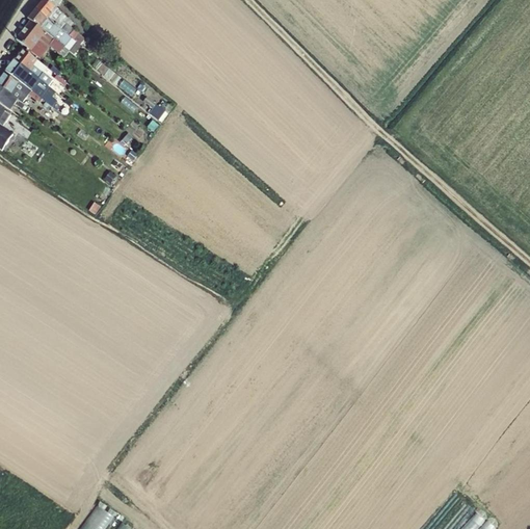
[(38,0),(34,6),(47,17),(48,15),(75,35),(79,30),(71,25),(74,21),(54,6),(58,0),(38,0)]
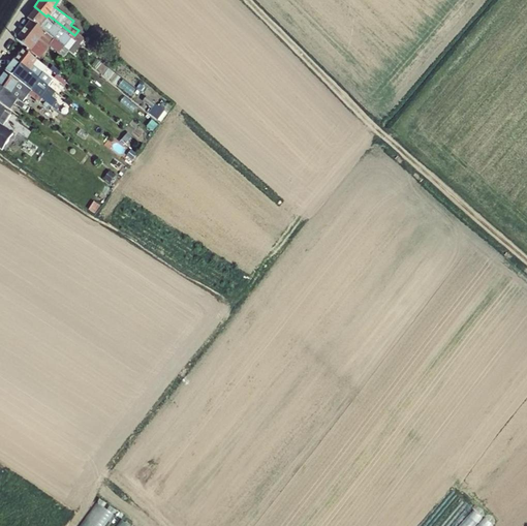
[(74,38),(47,17),(34,6),(27,16),(30,19),(65,47),(67,49),(74,38)]
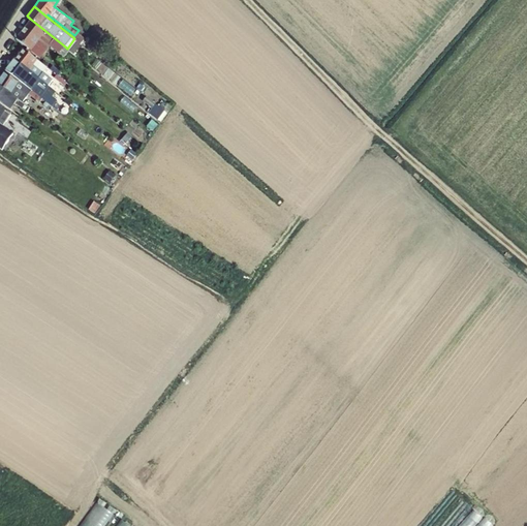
[(65,47),(30,19),(16,36),(34,52),(39,44),(43,48),(48,41),(56,48),(57,45),(63,51),(65,47)]
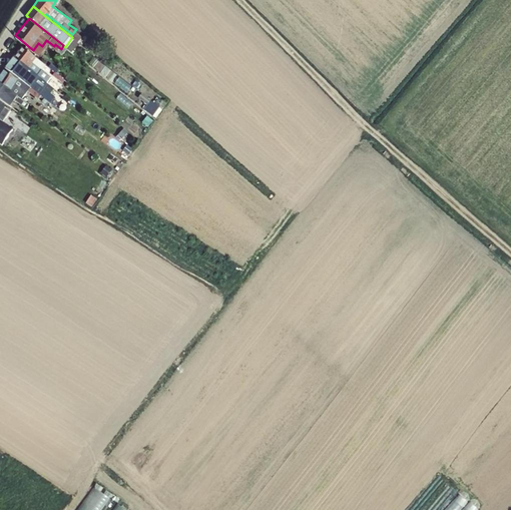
[(38,43),(33,50),(37,53),(42,46),(38,43)]
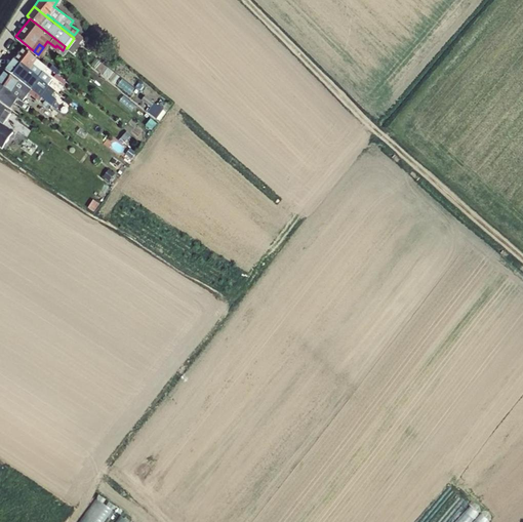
[(42,67),(45,64),(22,46),(13,56),(44,80),(47,82),(51,77),(42,70),(44,68),(42,67)]
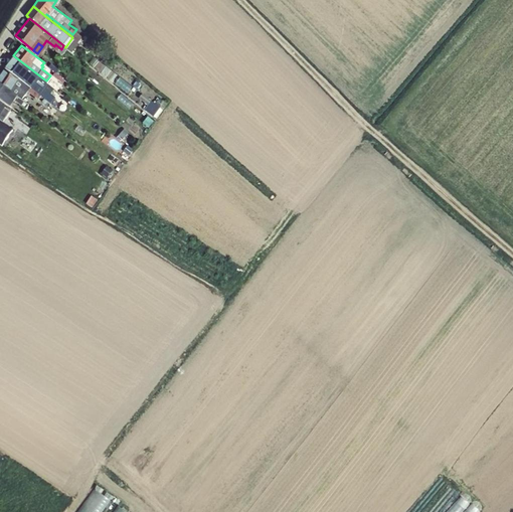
[(43,78),(13,55),(5,66),(18,76),(41,94),(48,99),(51,95),(38,84),(43,78)]
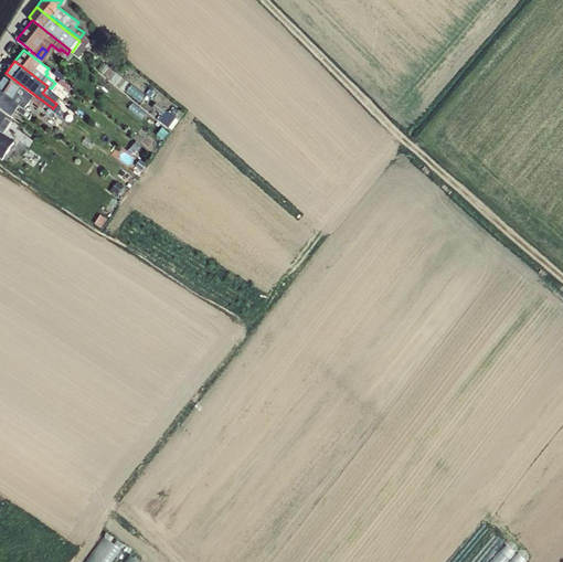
[(4,75),(0,81),(0,88),(20,104),(27,95),(42,107),(45,103),(20,84),(18,86),(4,75)]
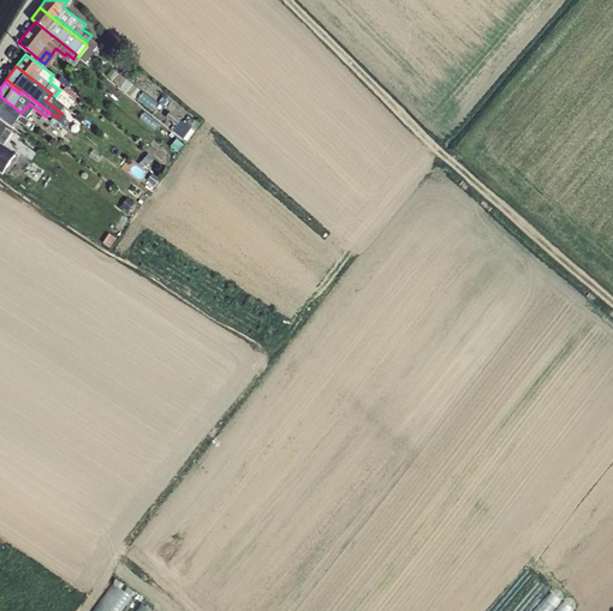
[(30,119),(22,113),(0,96),(0,118),(9,124),(21,132),(25,125),(30,127),(34,123),(30,119)]
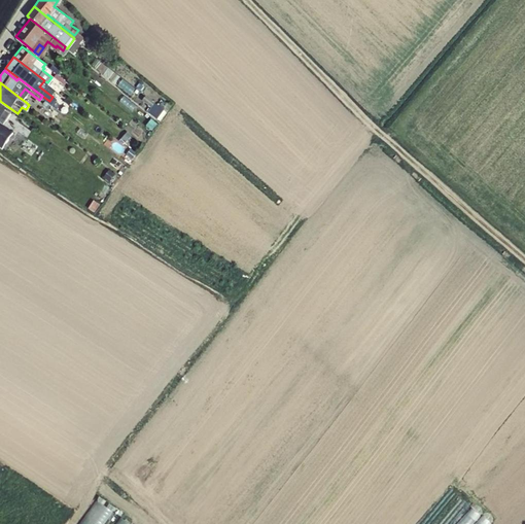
[(160,104),(154,100),(147,109),(152,113),(160,104)]
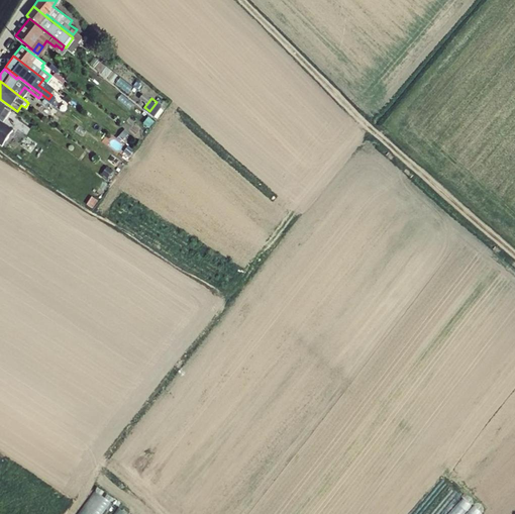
[(10,110),(0,103),(0,143),(1,144),(12,129),(2,122),(10,110)]
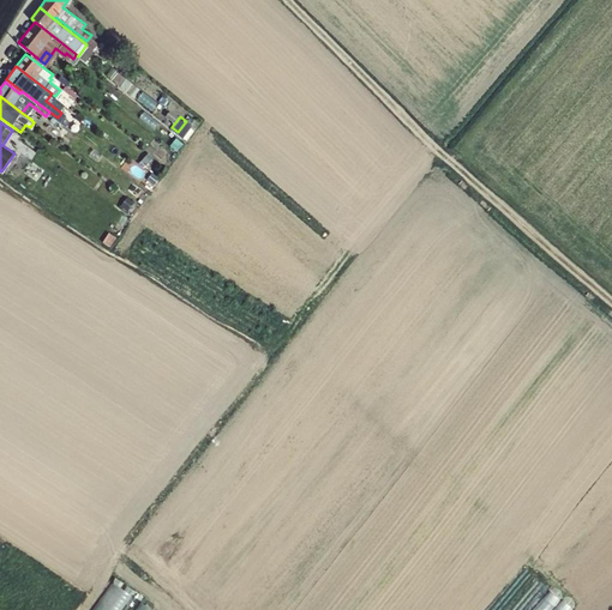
[(144,164),(138,159),(131,169),(136,174),(144,164)]
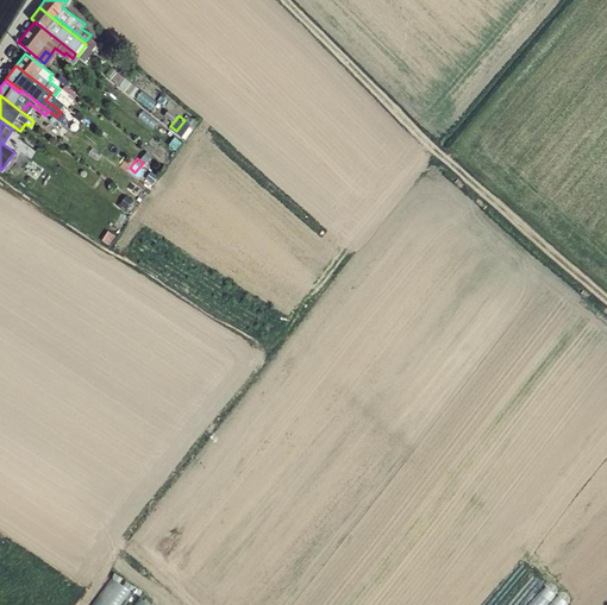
[(144,166),(139,175),(150,183),(156,175),(144,166)]
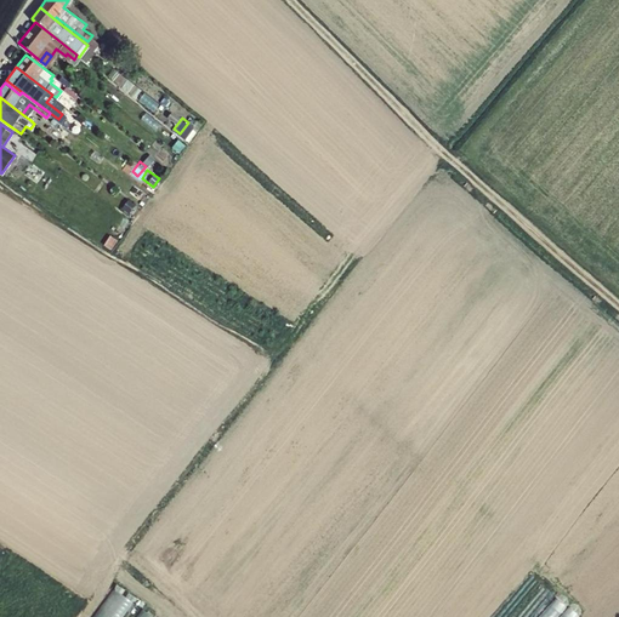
[(89,616),(119,616),(134,599),(114,584),(89,616)]
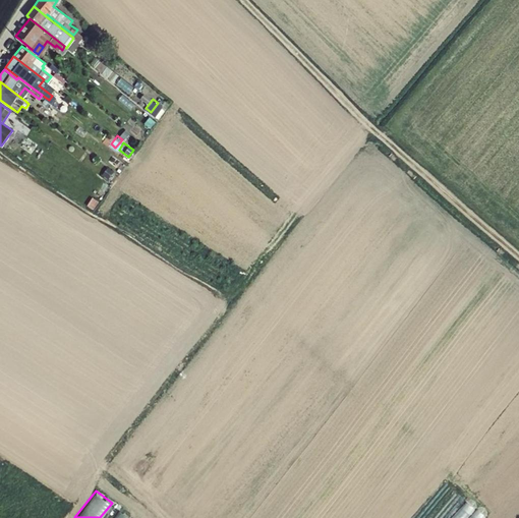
[(133,517),(117,506),(109,517),(133,517)]
